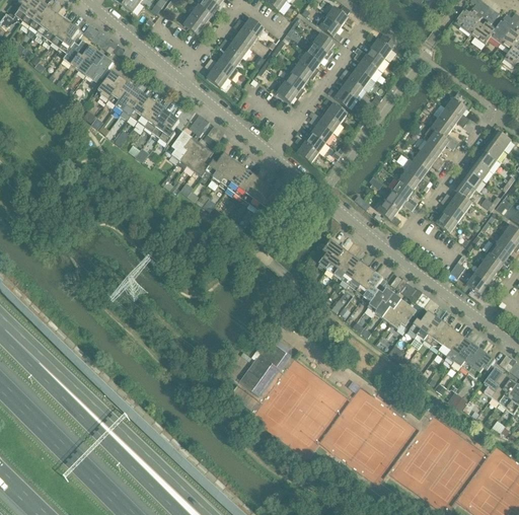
[(17,20),(19,17),(22,19),(29,9),(26,7),(30,0),(19,0),(9,14),(6,12),(0,19),(0,21),(6,26),(13,17),(17,20)]
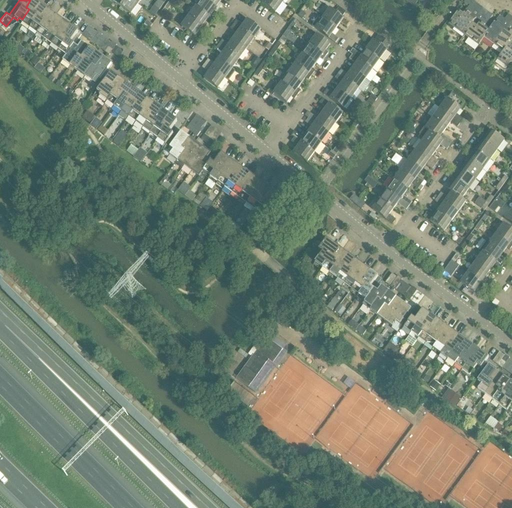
[(22,19),(29,25),(36,14),(33,12),(41,1),(39,0),(30,0),(26,7),(29,9),(22,19)]
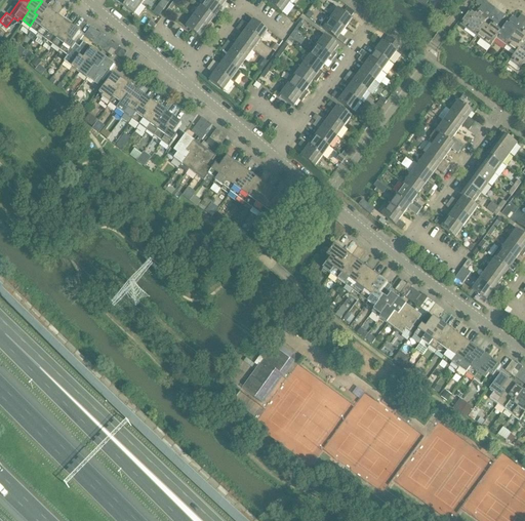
[(134,11),(142,1),(140,0),(120,0),(134,11)]
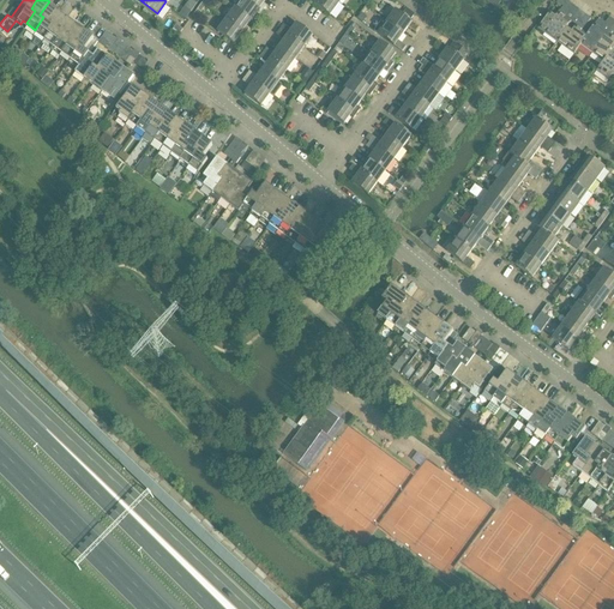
[(262,7),(252,0),(238,0),(234,5),(238,7),(250,17),(256,8),(259,12),(262,7)]
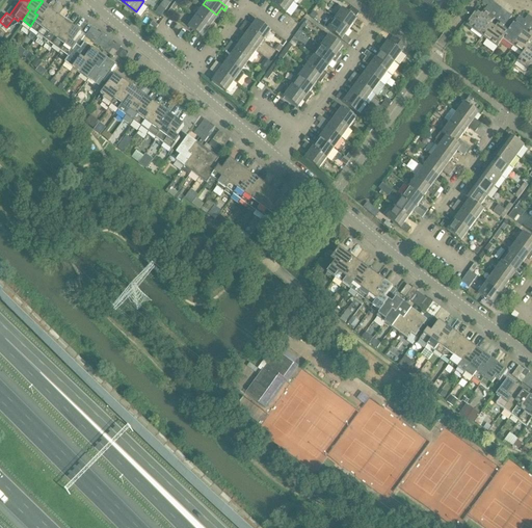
[(293,0),(271,0),(286,10),(293,0)]
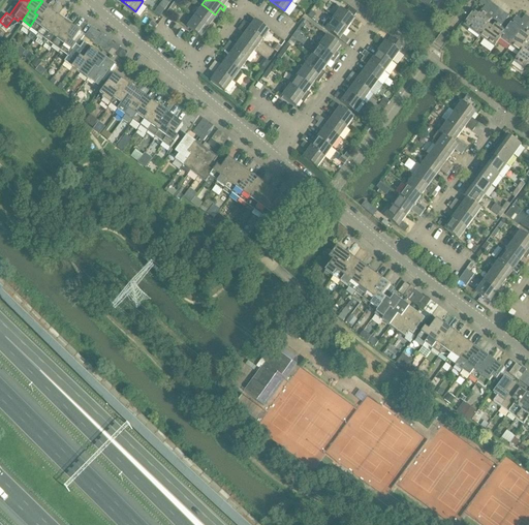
[(464,21),(478,32),(484,25),(489,18),(490,19),(492,14),(487,11),(494,1),(492,0),(481,0),(485,2),(478,10),(474,7),(464,21)]
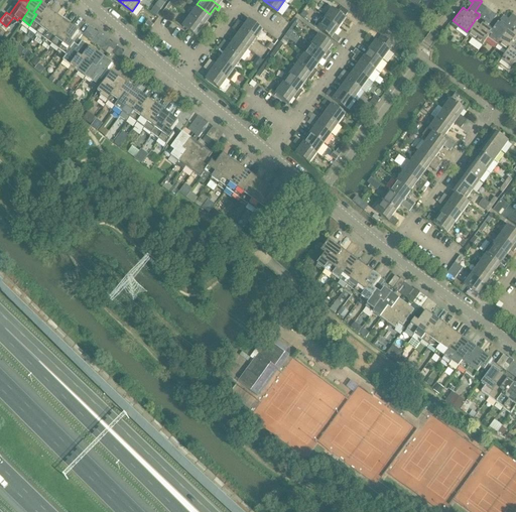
[(29,25),(37,30),(44,20),(40,17),(48,7),(41,1),(33,12),(36,14),(29,25)]
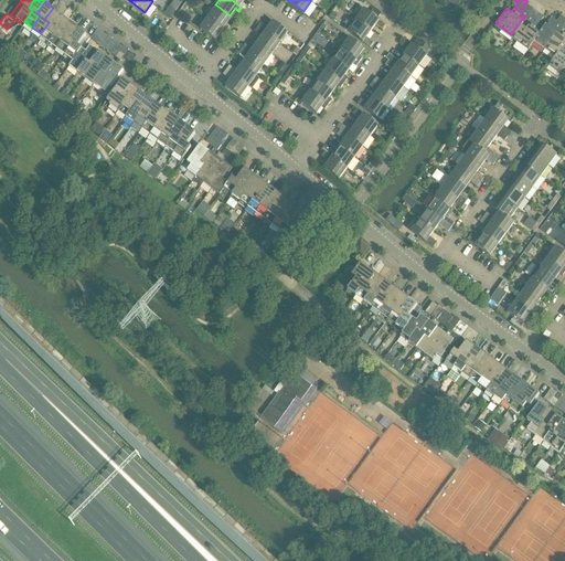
[(215,4),(208,16),(225,28),(230,22),(226,21),(230,16),(219,7),(215,4)]
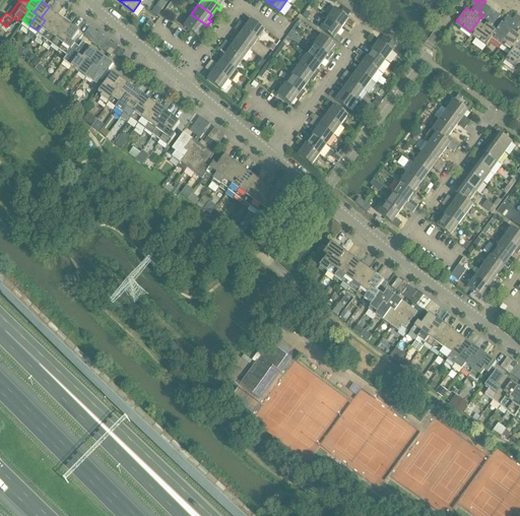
[(355,19),(335,5),(327,16),(340,26),(345,19),(351,24),(355,19)]
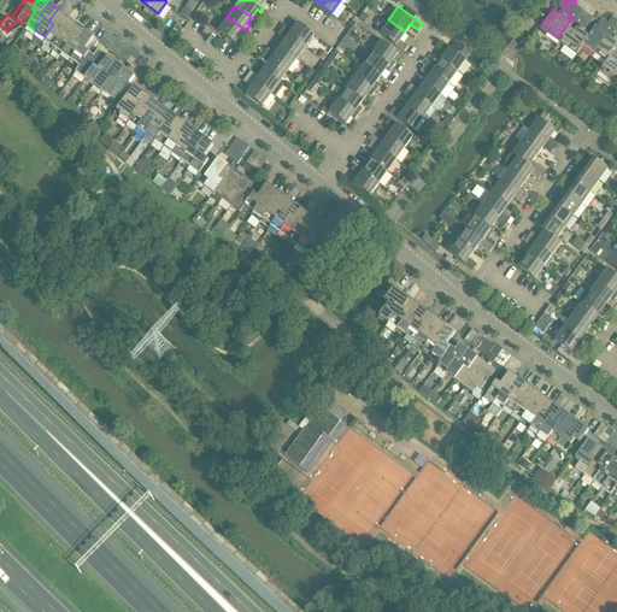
[(45,36),(53,42),(62,30),(58,27),(66,15),(58,9),(48,21),(53,24),(45,36)]
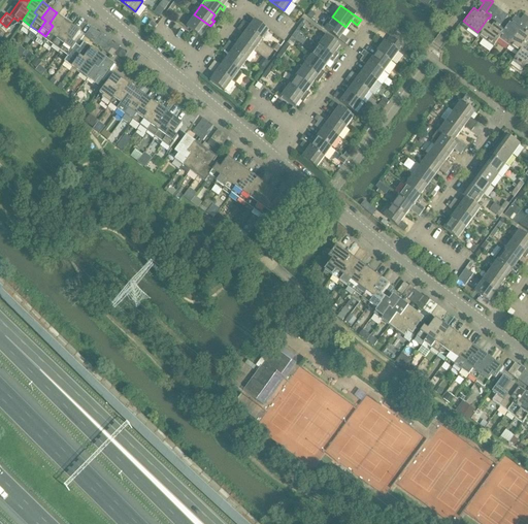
[(493,43),(499,35),(499,34),(505,26),(500,23),(504,17),(504,18),(508,12),(502,8),(493,22),(489,19),(488,18),(483,25),(477,32),(493,43)]
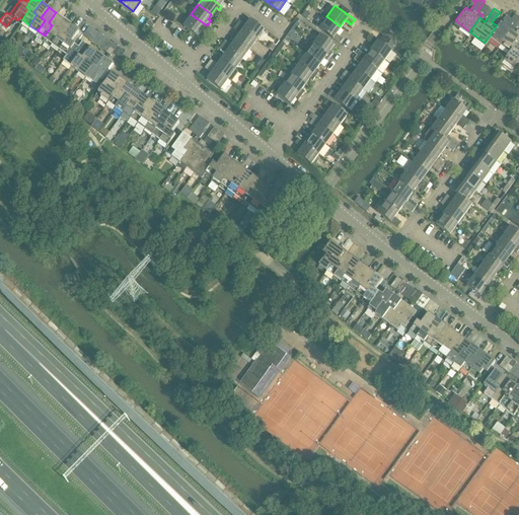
[(45,35),(52,42),(59,31),(56,28),(64,17),(56,12),(49,22),(52,25),(45,35)]
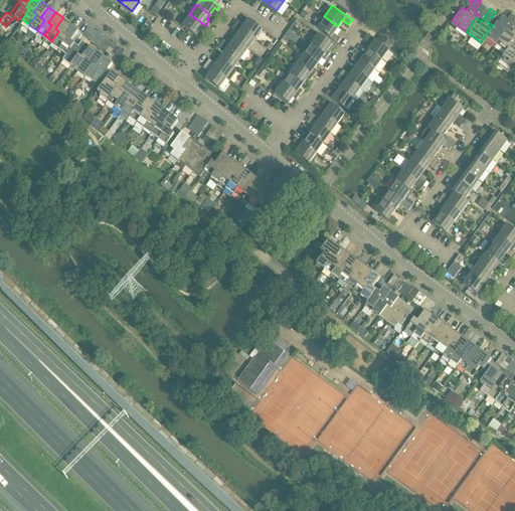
[(497,40),(509,24),(504,20),(508,16),(503,12),(497,20),(492,17),(492,16),(488,22),(493,25),(487,33),(487,34),(497,40)]
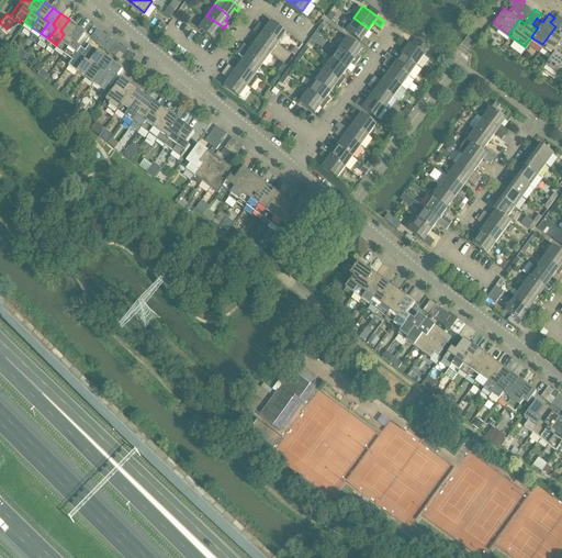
[(349,14),(343,25),(368,44),(371,38),(364,33),(368,29),(353,18),(349,14)]
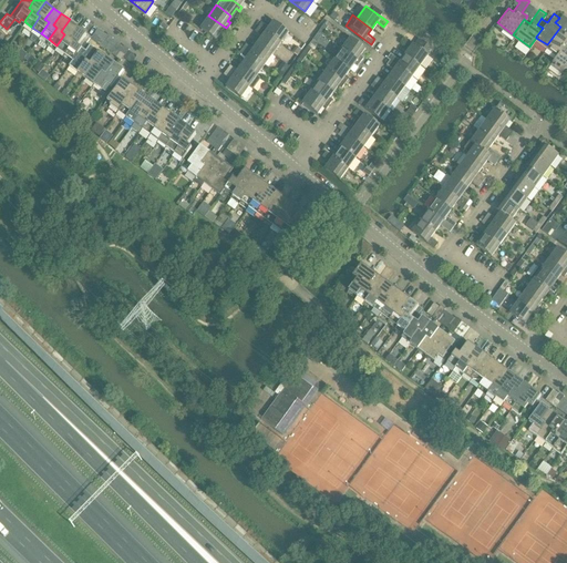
[(224,32),(226,28),(208,16),(200,26),(215,37),(220,30),(224,32)]
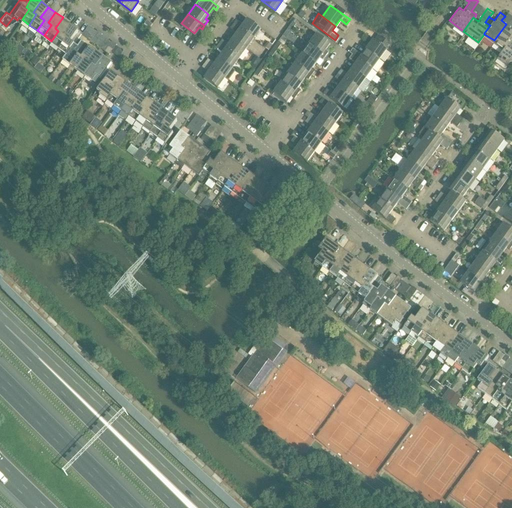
[(236,17),(233,22),(253,37),(260,26),(247,16),(243,22),(236,17)]
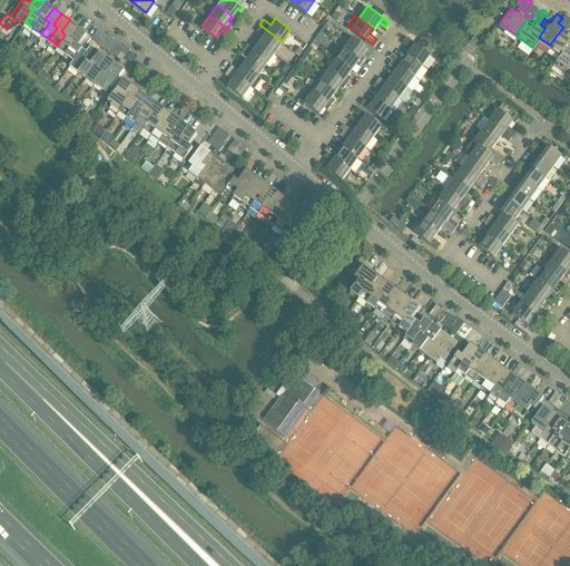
[(57,46),(65,51),(74,40),(69,37),(78,26),(70,19),(61,31),(65,35),(57,46)]
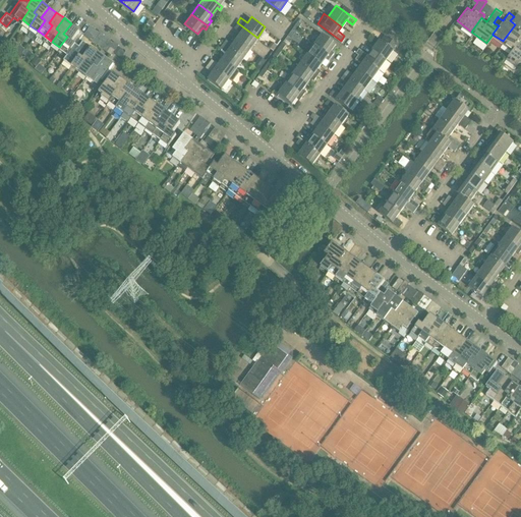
[(292,26),(295,30),(300,21),(297,19),(292,26)]
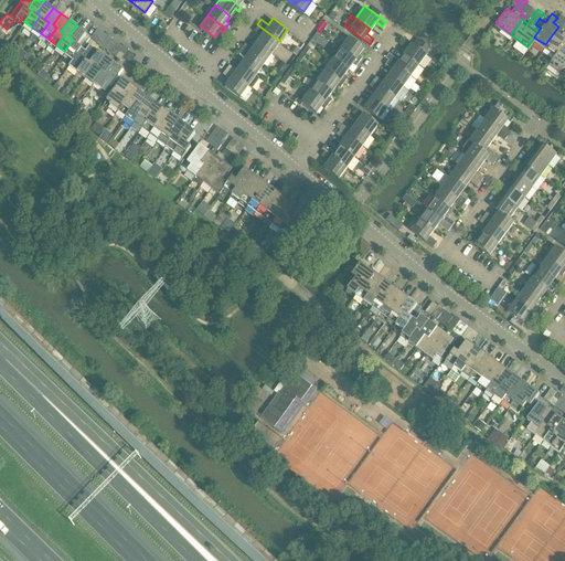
[(262,33),(256,40),(270,51),(272,51),(279,41),(257,24),(254,28),(262,33)]
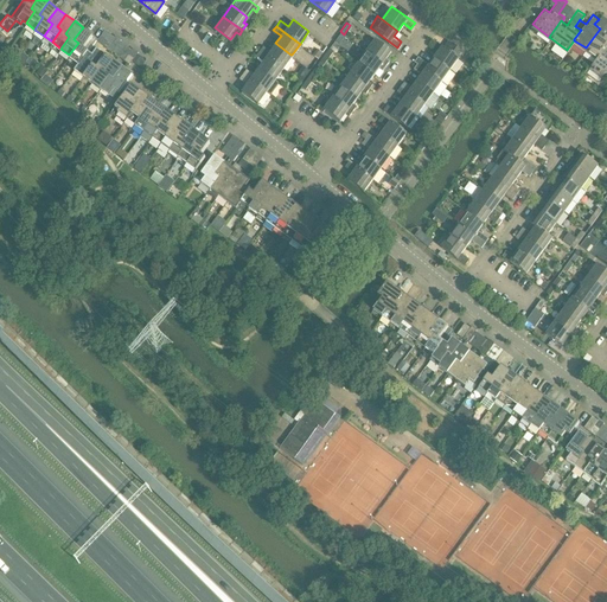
[(78,61),(88,49),(83,46),(93,34),(83,27),(74,39),(78,43),(69,55),(78,61)]
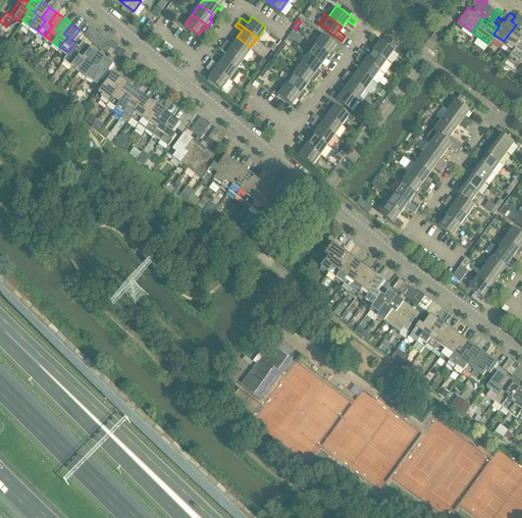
[(504,41),(514,48),(514,49),(520,40),(521,42),(521,26),(521,28),(516,24),(504,41)]
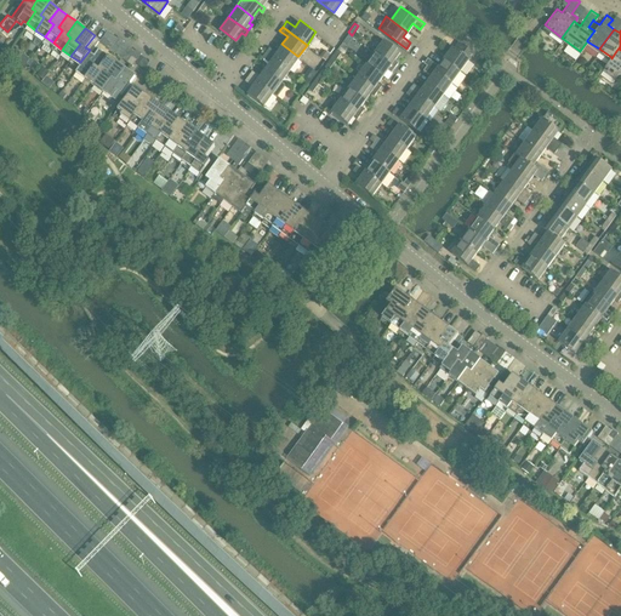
[(114,40),(119,44),(124,38),(118,34),(114,40)]
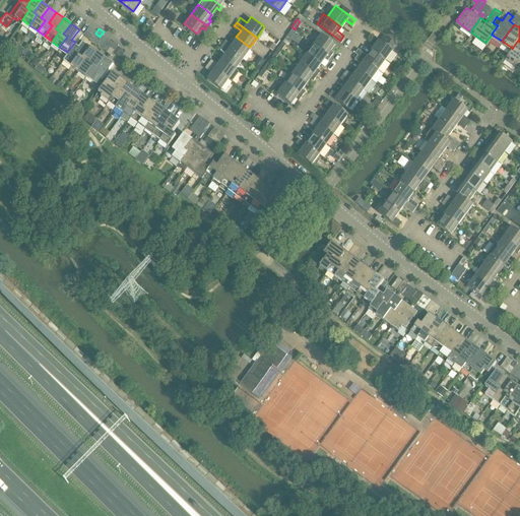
[(313,43),(330,55),(333,50),(330,48),(334,42),(321,31),(313,43)]
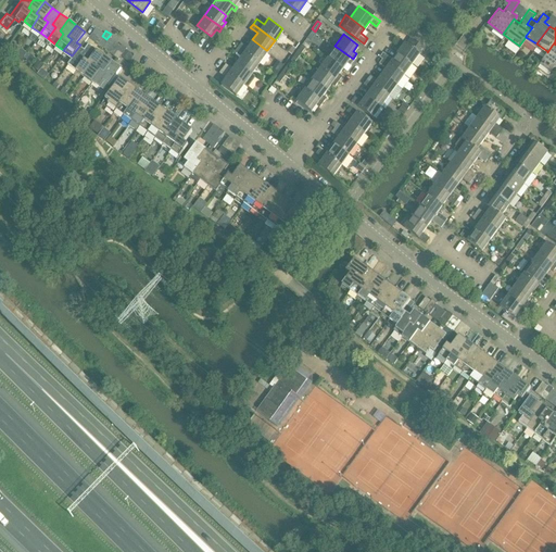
[(397,51),(412,62),(419,51),(421,53),(427,47),(411,35),(406,41),(397,35),(394,39),(402,45),(397,51)]
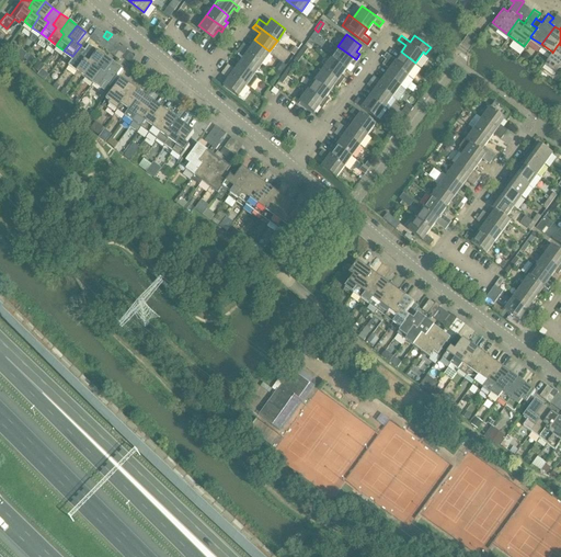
[(107,40),(103,36),(99,42),(104,45),(107,40)]
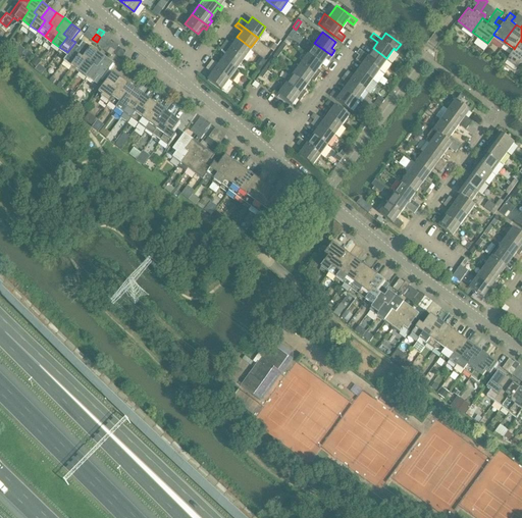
[(18,40),(13,37),(9,43),(13,46),(18,40)]
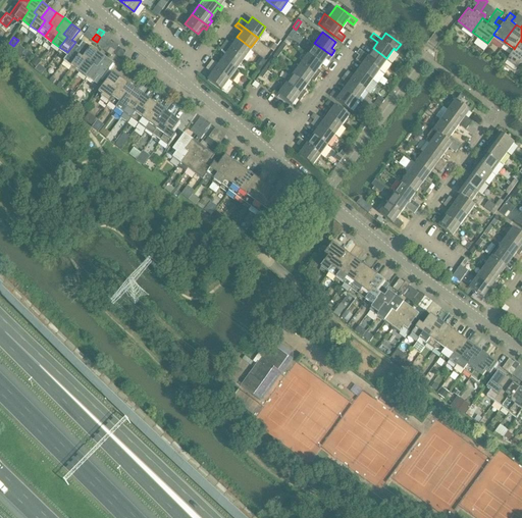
[(222,42),(244,57),(251,47),(250,47),(237,37),(232,42),(226,38),(222,42)]
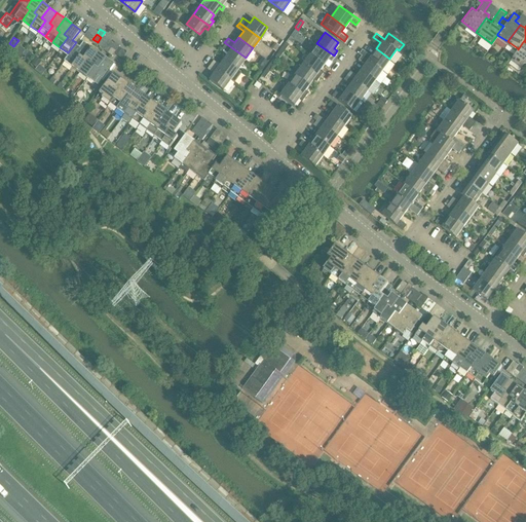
[(76,42),(68,52),(64,59),(72,64),(79,53),(83,57),(91,45),(83,39),(79,45),(76,42)]
